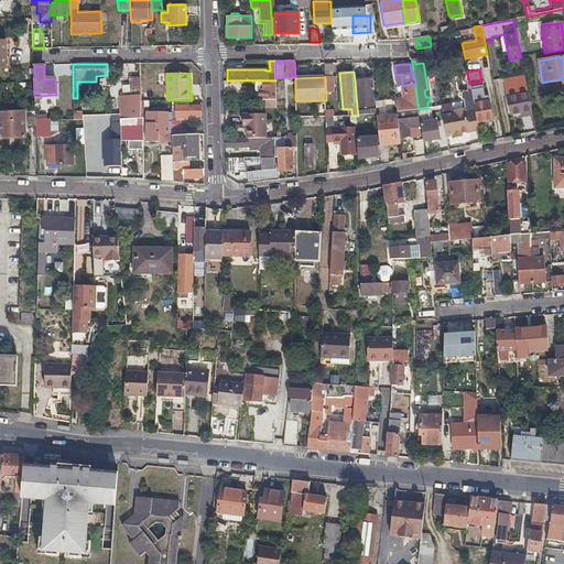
[(372,79),(355,82),(357,107),(373,106),(371,88),(373,88),(372,79)]
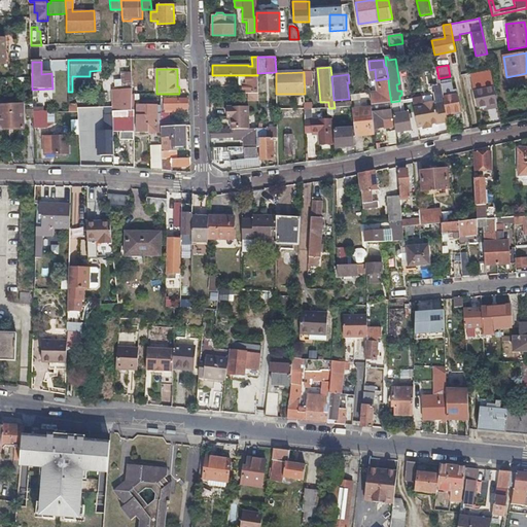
[(258,94),(257,75),(242,75),(243,94),(249,94),(257,94),(258,94)]
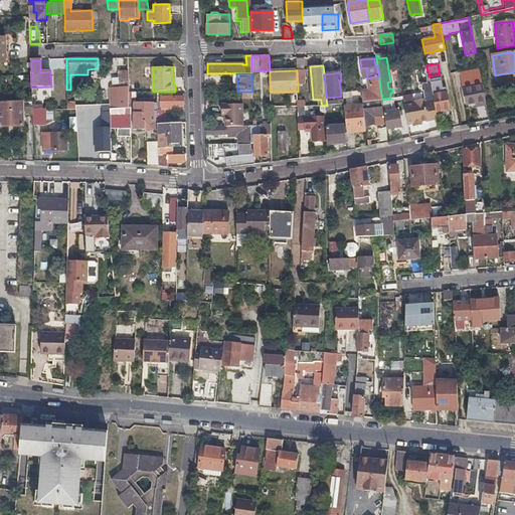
[(435,105),(437,113),(451,110),(447,92),(443,93),(440,74),(428,76),(435,105)]
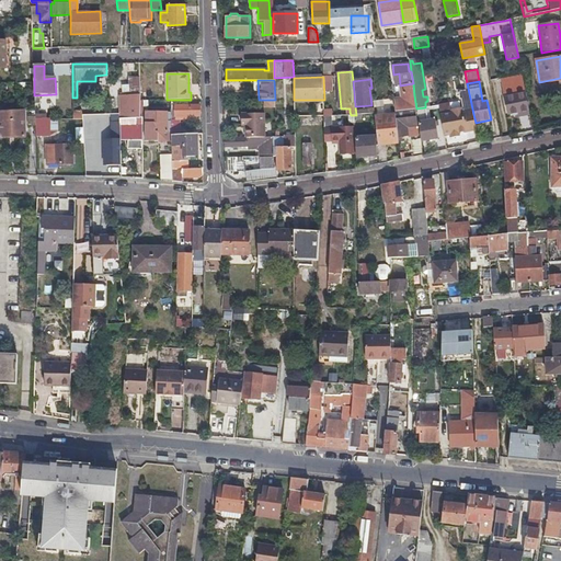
[(132,101),(130,101),(128,101),(128,110),(118,110),(118,116),(130,116),(130,117),(140,117),(139,83),(132,84),(132,101)]
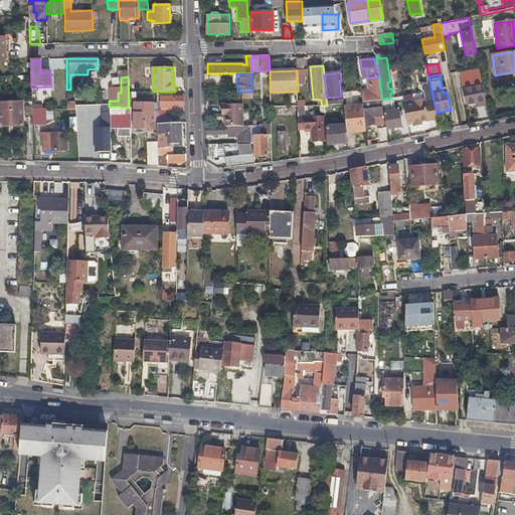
[(482,86),(473,88),(464,90),(467,106),(486,102),(482,86)]
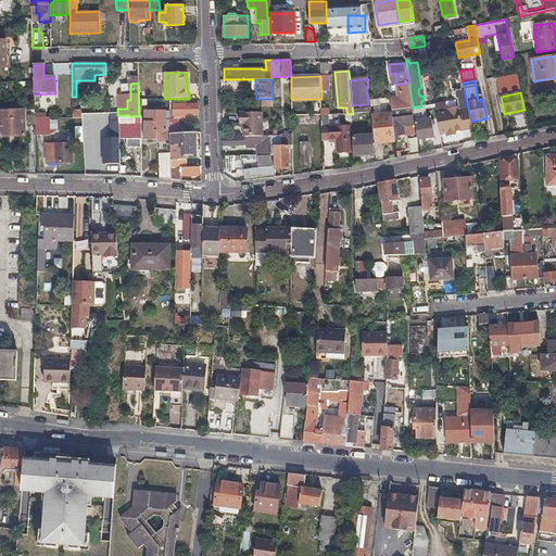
[(391,110),(413,108),(411,95),(399,97),(400,102),(390,103),(391,110)]
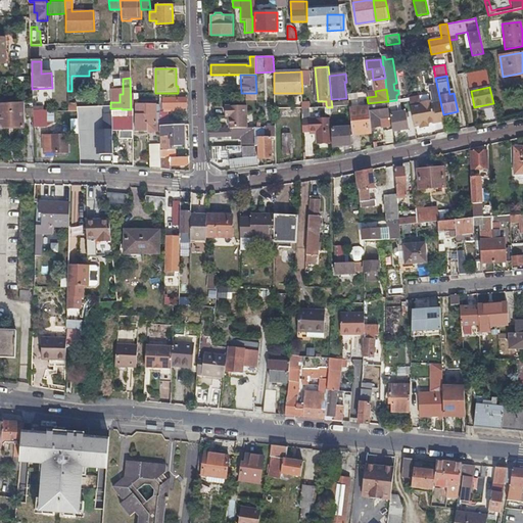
[(207,93),(207,98),(207,103),(238,103),(238,93),(207,93)]
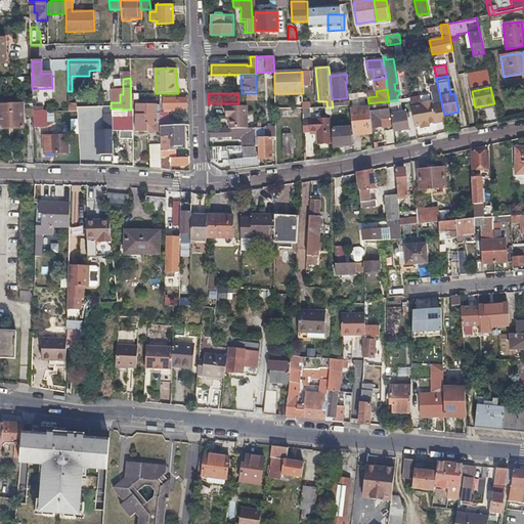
[(164,108),(174,108),(185,108),(185,99),(163,99),(164,108)]
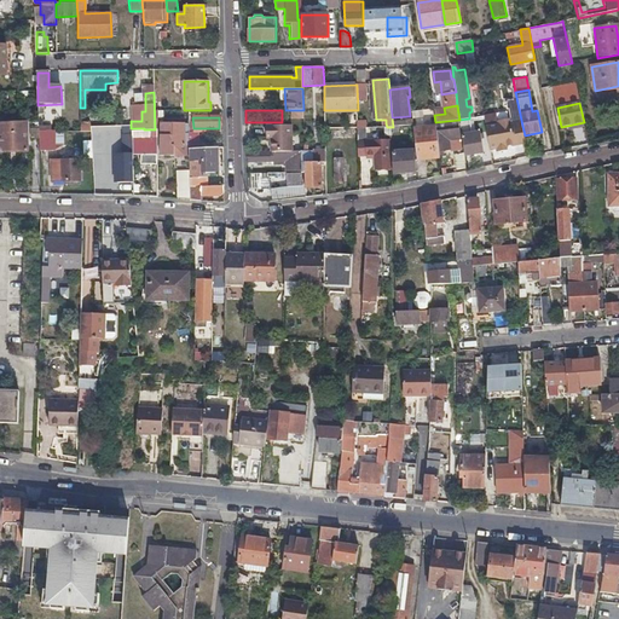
[(472,127),(469,119),(460,120),(461,128),(461,129),(472,127)]
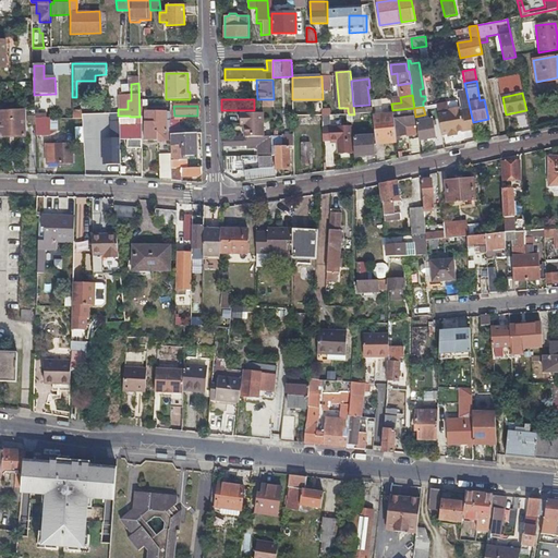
[(329,108),(320,108),(320,123),(329,123),(329,108)]
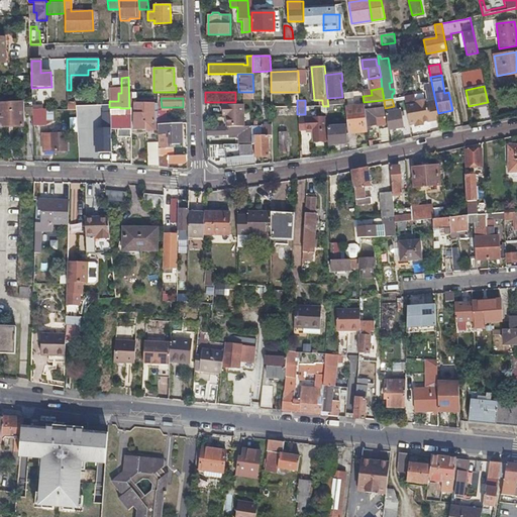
[(383,108),(385,107),(384,100),(364,102),(365,110),(383,108)]
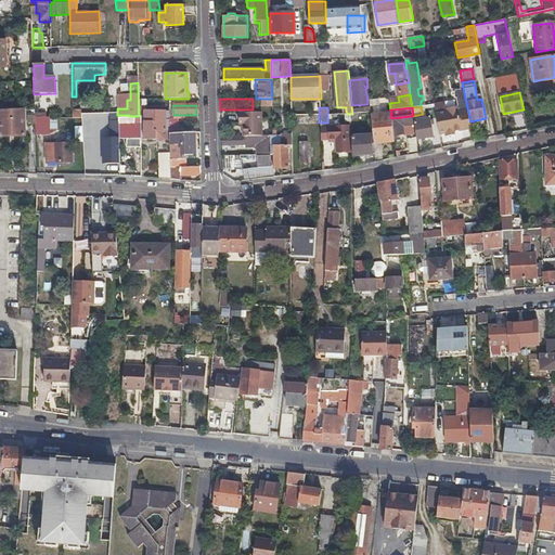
[(394,137),(391,118),(390,110),(371,110),(371,114),(374,114),(374,119),(375,142),(394,142),(394,137)]
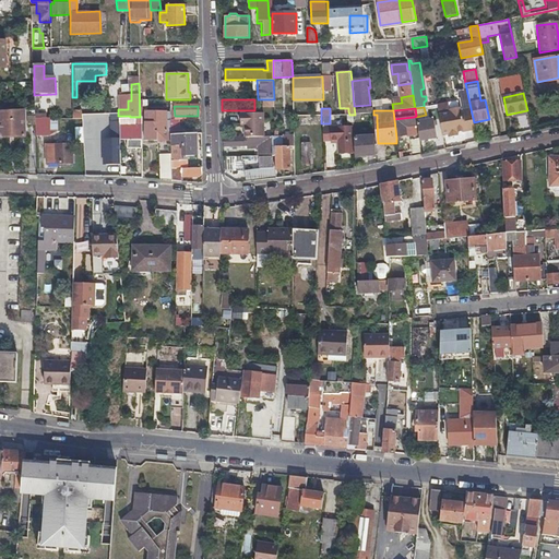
[(0,138),(12,138),(25,138),(25,111),(0,111),(0,138)]
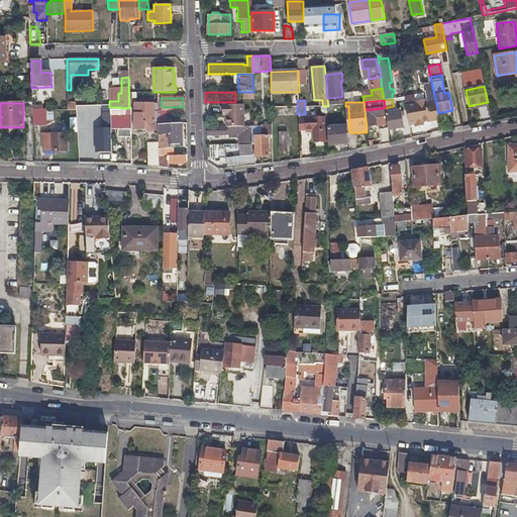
[(146,123),(158,122),(157,110),(157,103),(132,103),(133,113),(132,113),(135,131),(147,131),(146,123)]
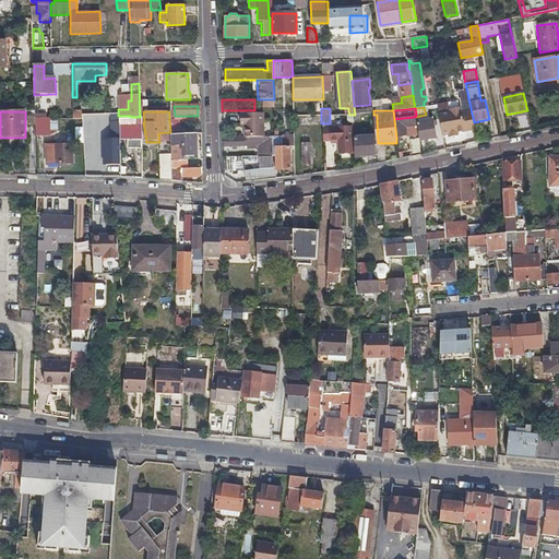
[(82,114),(83,131),(106,130),(106,118),(106,113),(82,114)]
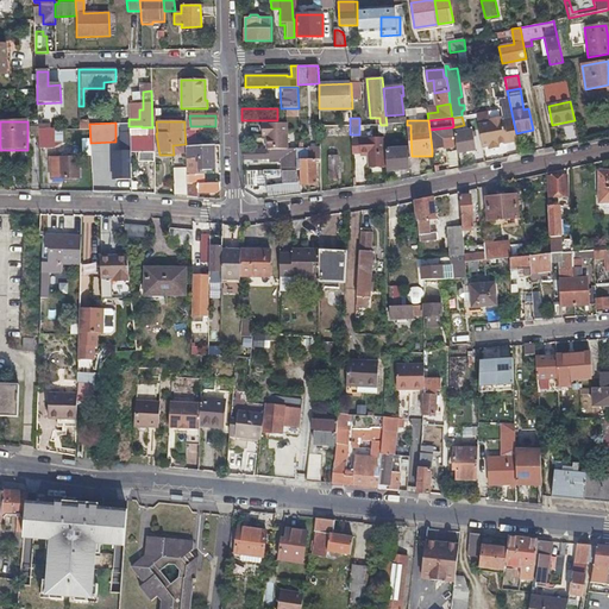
[(518,140),(516,133),(514,124),(504,126),(503,123),(491,125),(491,129),(479,131),(482,149),(518,140)]
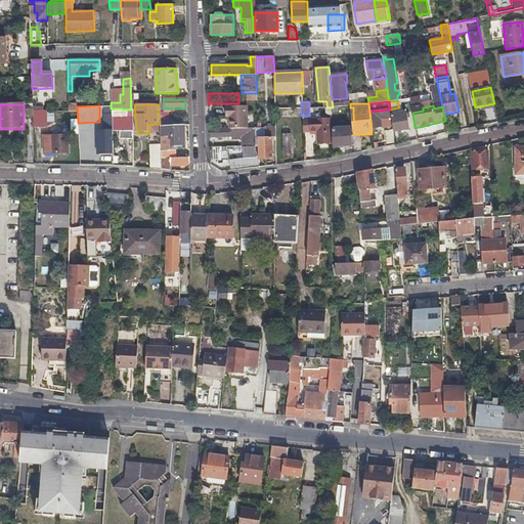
[(229,118),(229,129),(242,129),(244,129),(248,129),(247,106),(225,106),(225,117),(229,118)]
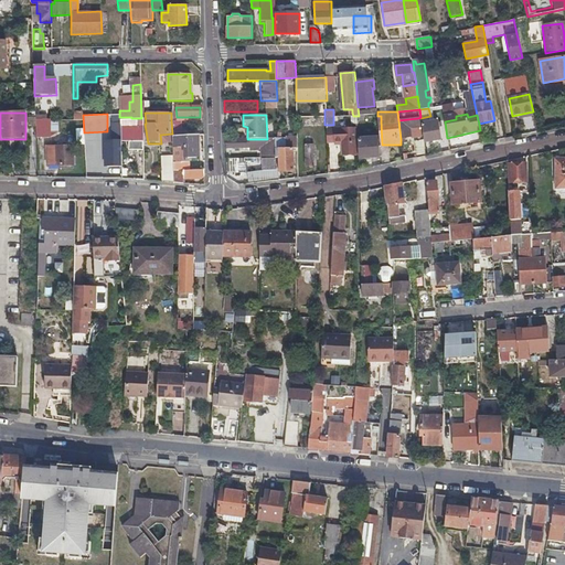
[(418,118),(398,120),(401,139),(411,138),(409,129),(420,128),(418,118)]
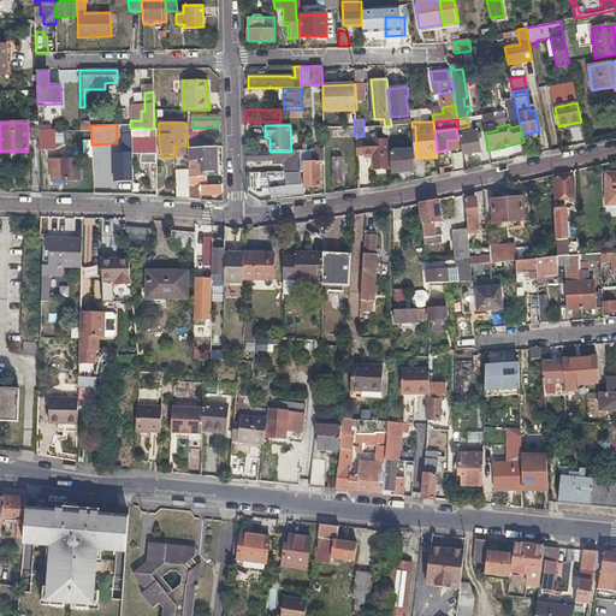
[(117,130),(117,143),(131,142),(131,131),(131,130),(117,130)]
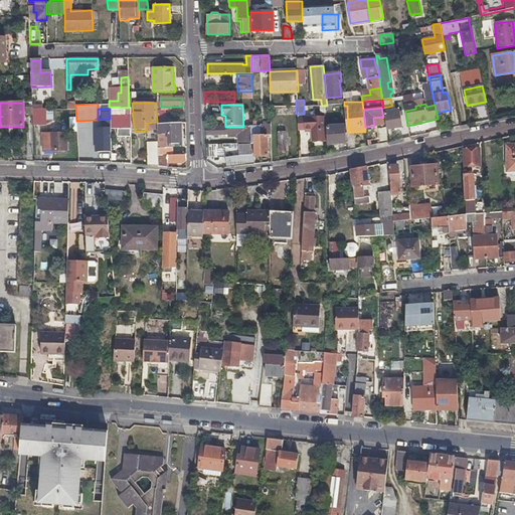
[(284,118),(284,113),(284,109),(274,109),(274,118),(284,118)]
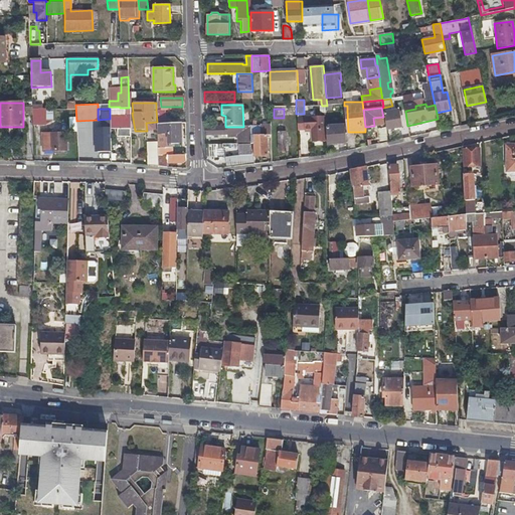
[(45,110),(40,110),(39,110),(32,110),(32,126),(45,126),(45,110)]
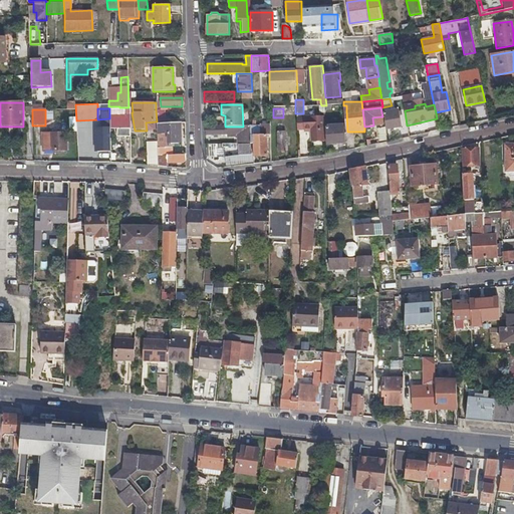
[(123,114),(122,111),(122,109),(109,109),(109,118),(109,127),(109,129),(130,129),(129,114),(123,114)]
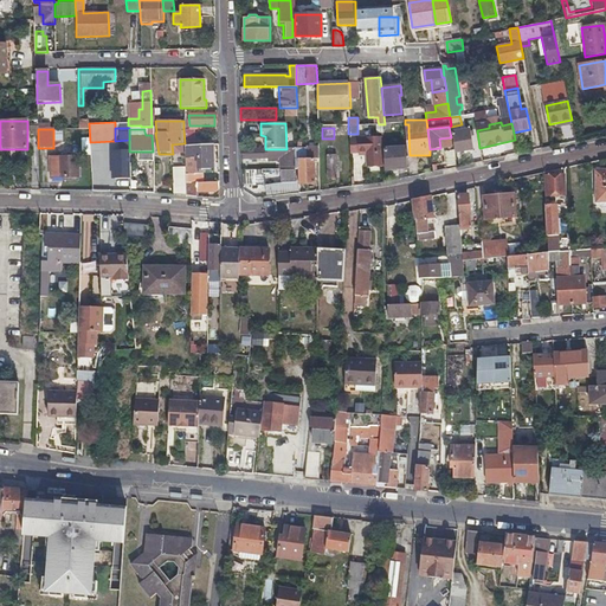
[(185,143),(185,146),(200,146),(200,137),(194,137),(193,129),(184,129),(185,143)]
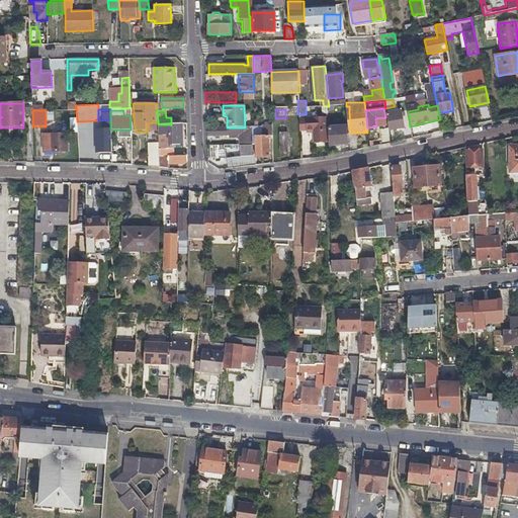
[(389,130),(397,128),(405,127),(402,111),(386,113),(389,130)]
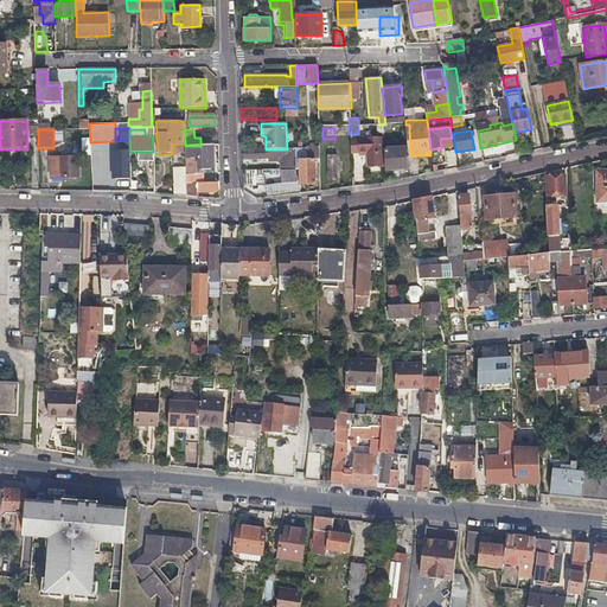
[(352,155),(360,155),(369,154),(369,170),(383,170),(383,140),(352,140),(352,155)]
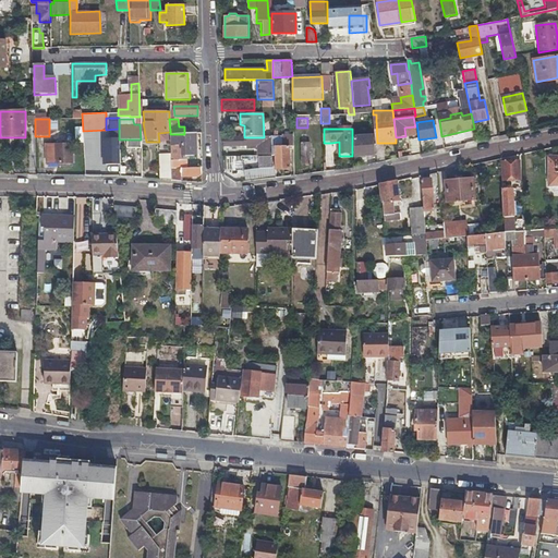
[(275,156),(275,162),(275,170),(291,170),(290,146),(283,146),(282,137),(279,137),(278,131),(274,131),(274,137),(275,156)]
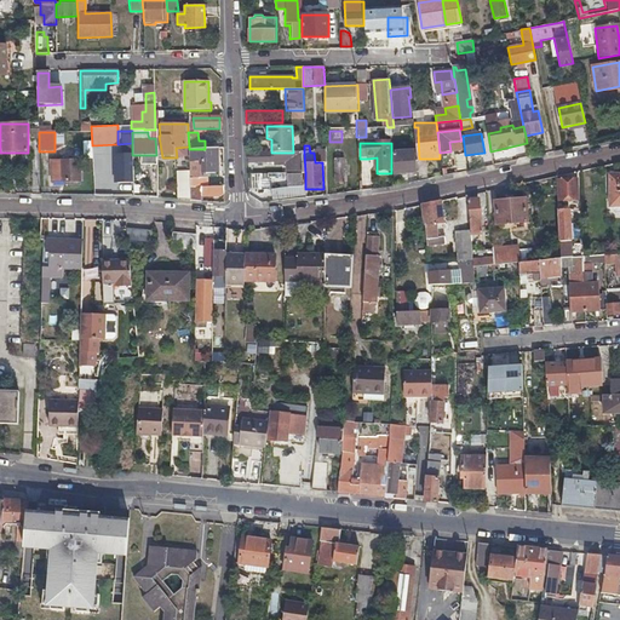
[(205,149),(189,149),(190,161),(201,161),(201,173),(217,174),(217,150),(205,149)]
